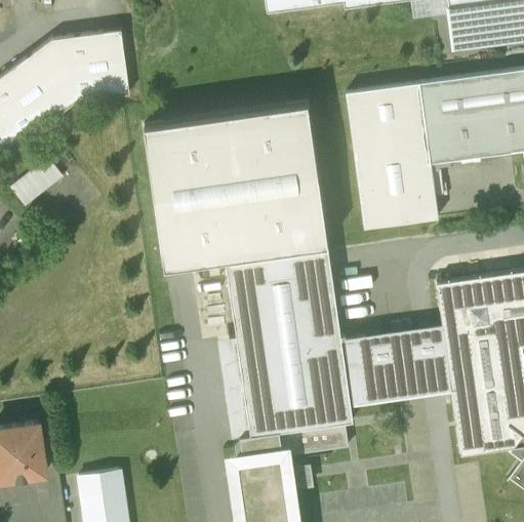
[(265,0),(268,14),(344,4),(345,9),(371,6),(370,0),(265,0)]
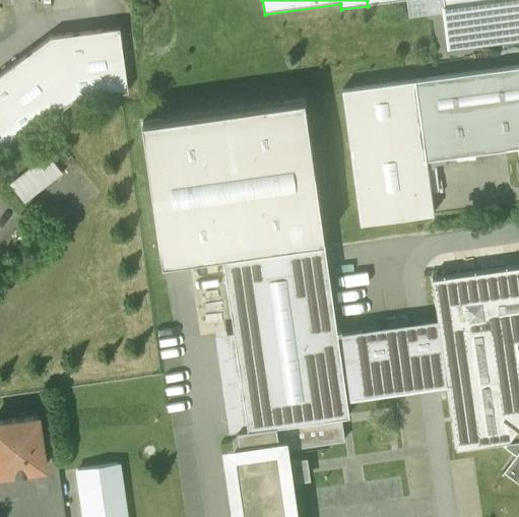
[(518,0),(506,0),(445,8),(450,49),(518,40),(518,0)]
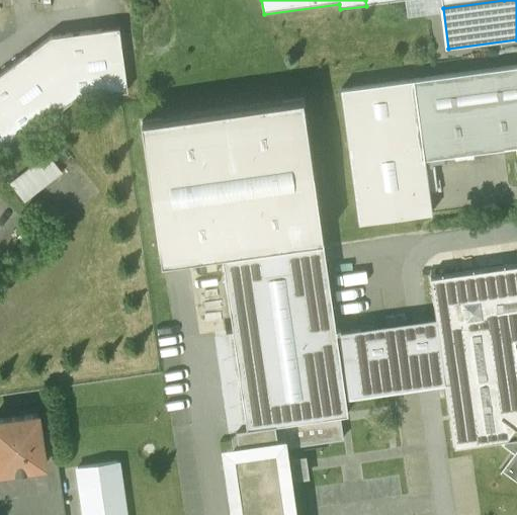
[(50,40),(0,77),(0,146),(5,154),(76,101),(127,94),(117,32),(50,40)]
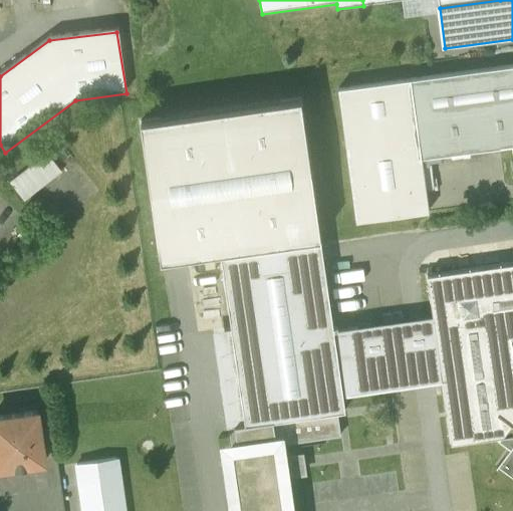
[(512,67),(411,81),(421,161),(512,149),(512,67)]
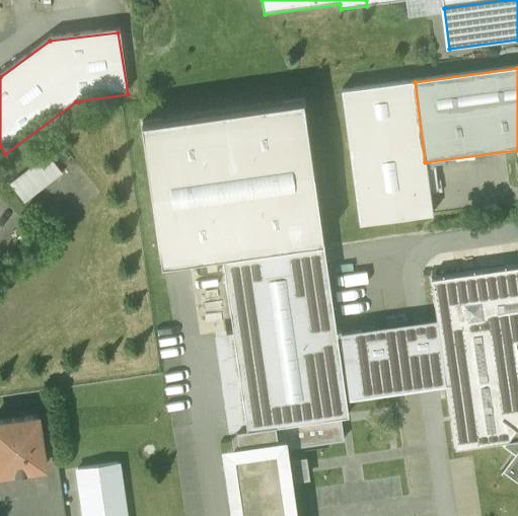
[(433,217),(425,162),(415,82),(342,91),(360,226),(433,217)]
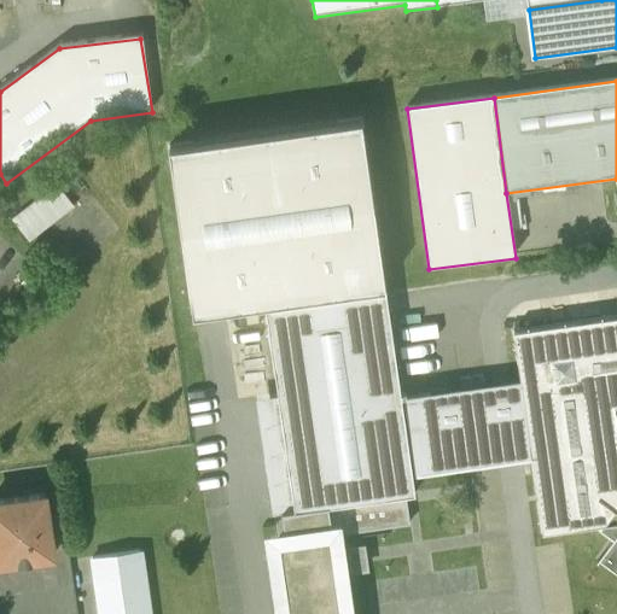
[(362,121),(169,148),(193,316),(266,307),(266,311),(386,293),(362,121)]
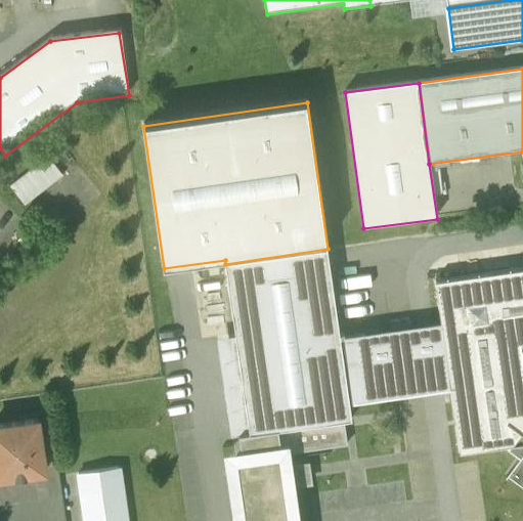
[(49,159),(11,188),(27,208),(64,178),(49,159)]
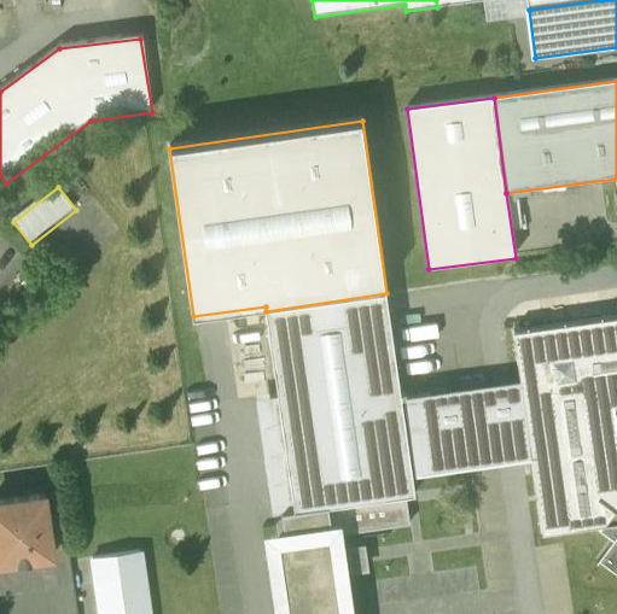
[(386,293),(266,311),(295,513),(329,508),(329,509),(406,498),(415,496),(412,468),(530,451),(543,537),(601,528),(599,532),(613,543),(616,538),(616,421),(615,410),(616,409),(616,319),(513,334),(522,391),(403,408),(386,293)]
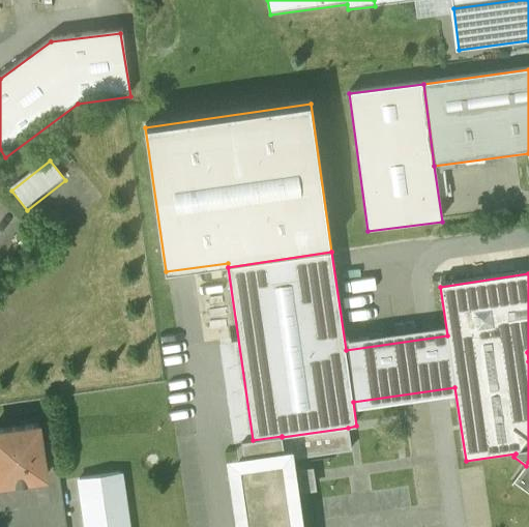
[(348,428),(282,437),(282,436),(253,440),(242,442),(245,467),(286,461),(286,462),(352,452),(348,428)]
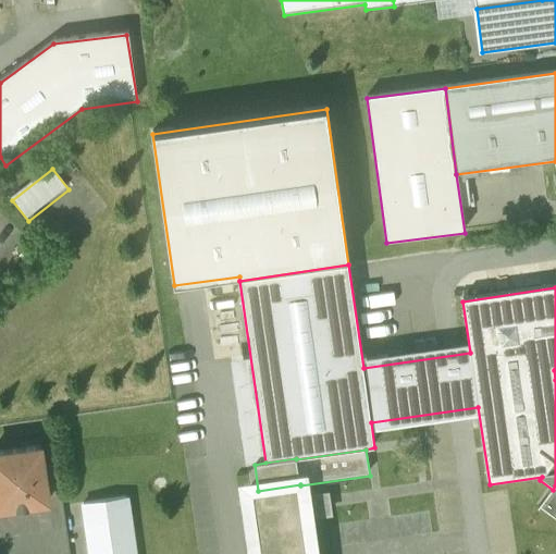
[(41,451),(0,455),(0,511),(16,508),(16,512),(29,509),(29,507),(49,504),(41,451)]
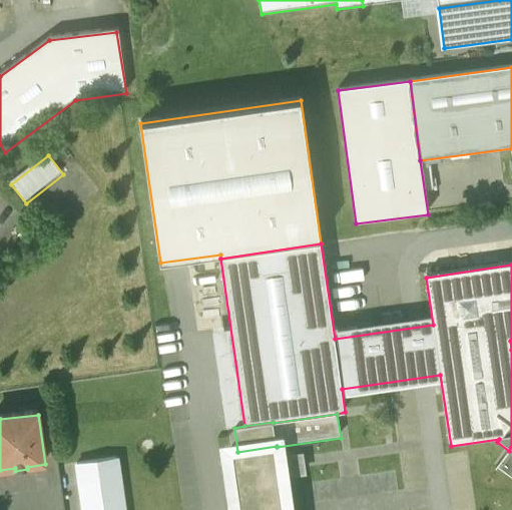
[(237,452),(229,453),(237,509),(286,509),(282,478),(284,477),(286,475),(287,473),(290,473),(289,463),(285,463),(284,462),(282,461),(279,460),(277,447),(277,446),(237,452)]
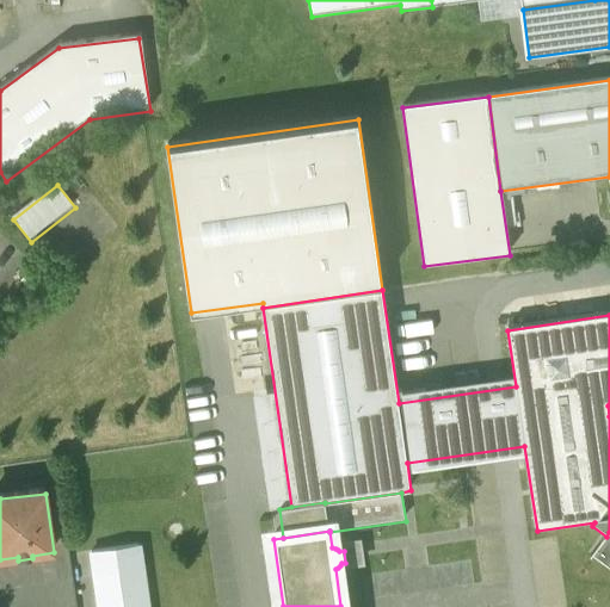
[(609,532),(607,537),(592,556),(609,569),(609,532)]
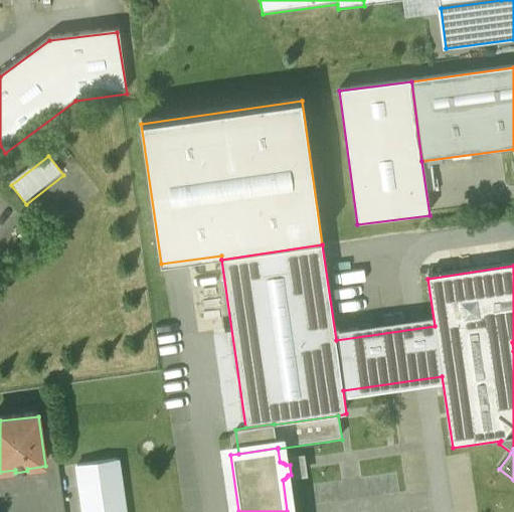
[(118,461),(77,467),(82,506),(124,500),(118,461)]
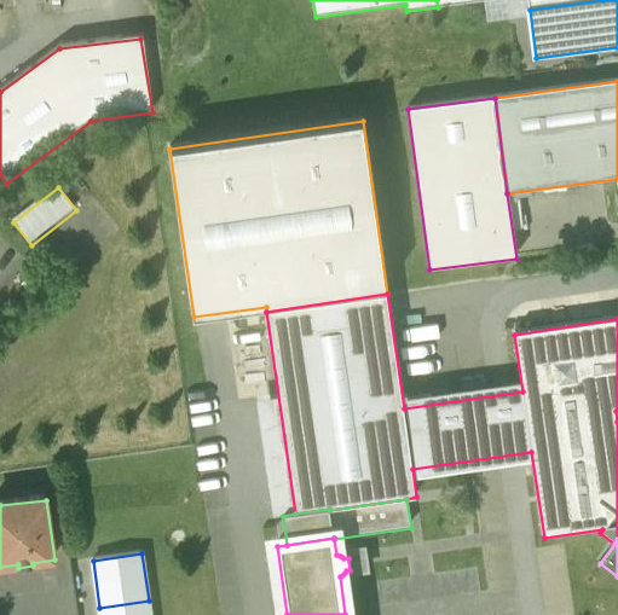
[(150,614),(149,601),(99,608),(100,614),(150,614)]
